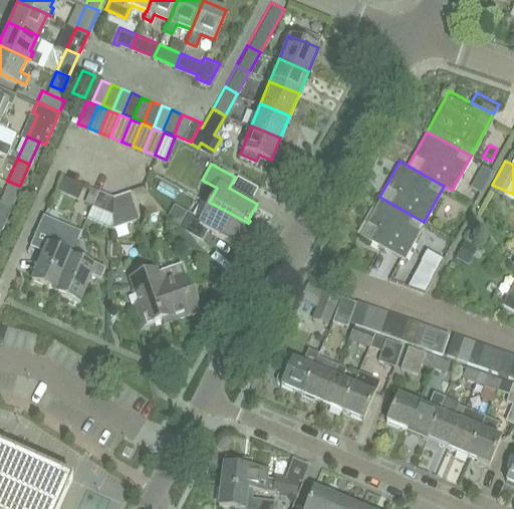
[(485,179),(491,169),(482,164),(476,174),(485,179)]
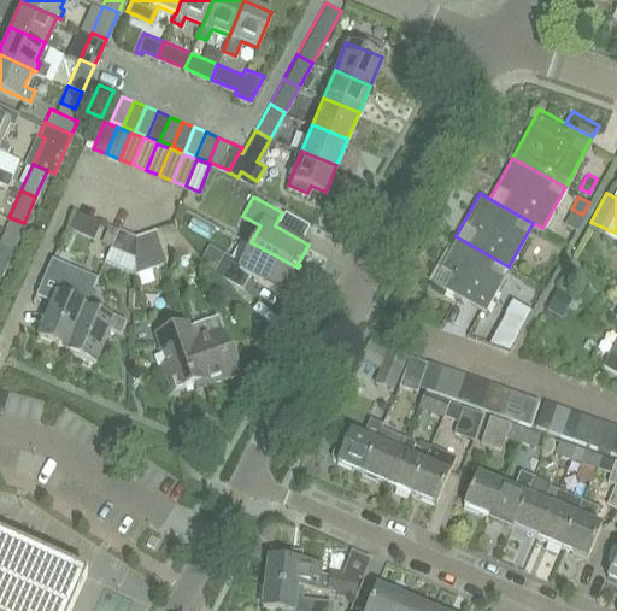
[(87,215),(74,209),(68,225),(80,230),(87,215)]
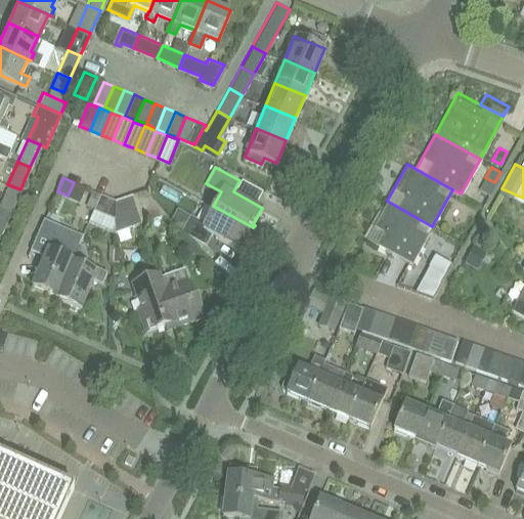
[(7,184),(0,201),(0,207),(11,212),(20,189),(7,184)]
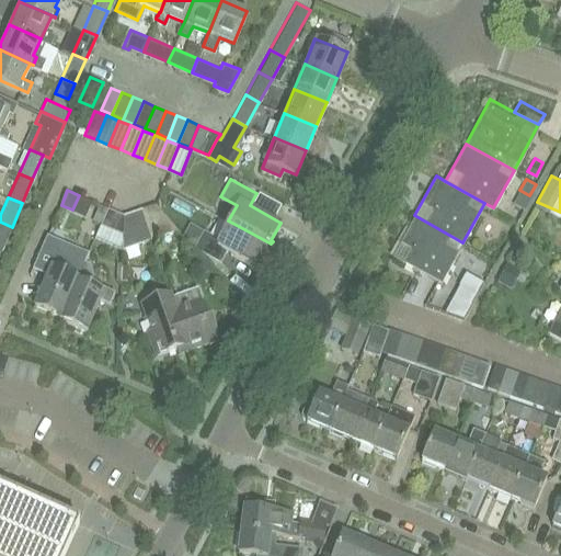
[(140,207),(150,237),(178,228),(156,202),(140,207)]
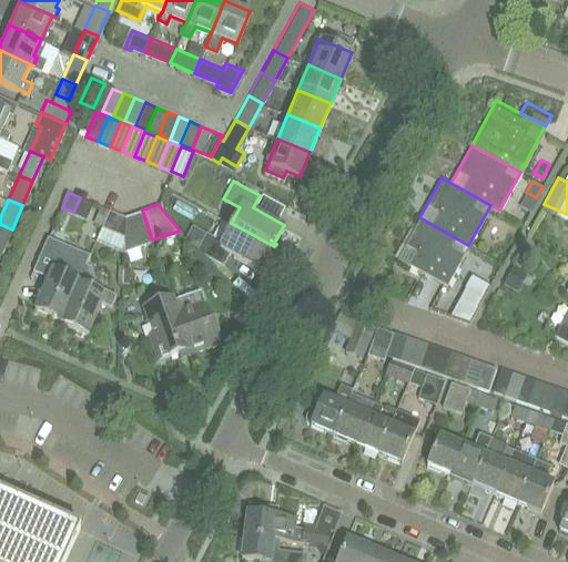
[(93,220),(102,223),(108,208),(100,205),(93,220)]
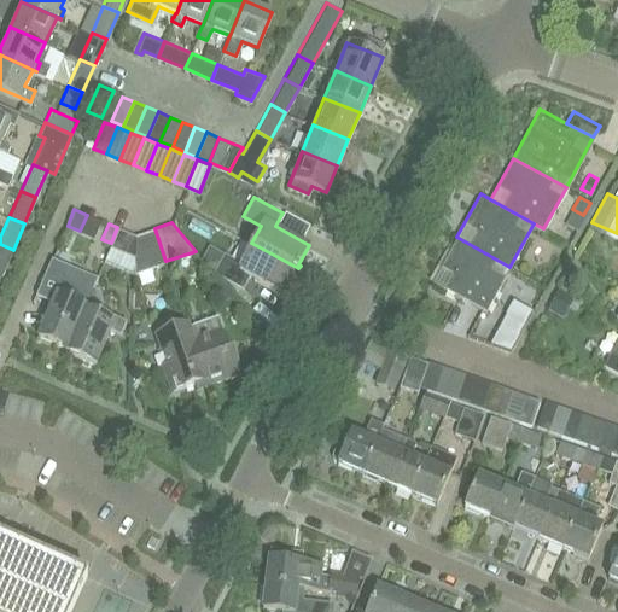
[(117,227),(111,243),(135,254),(135,234),(117,227)]
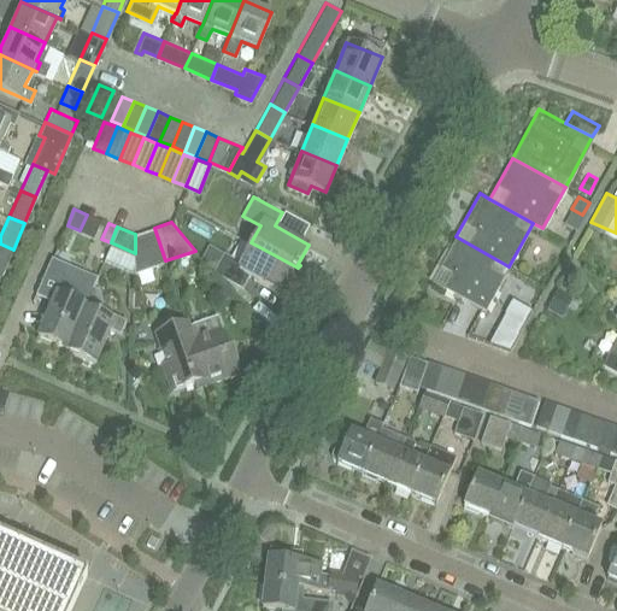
[(135,234),(135,253),(134,271),(165,260),(154,228),(135,234)]
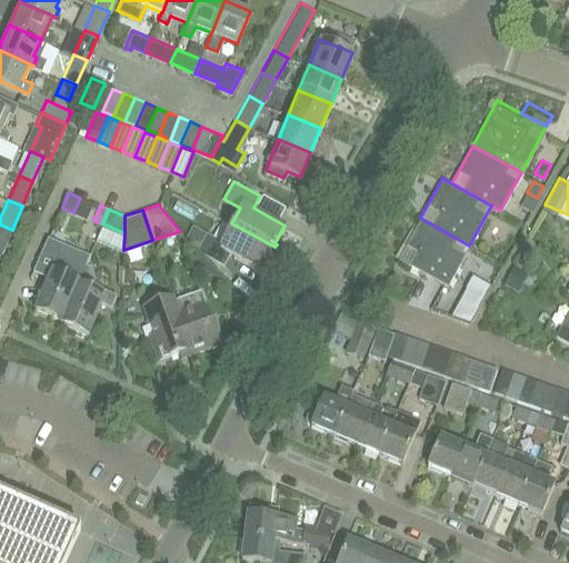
[(469,245),(420,218),(399,258),(448,284),(469,245)]
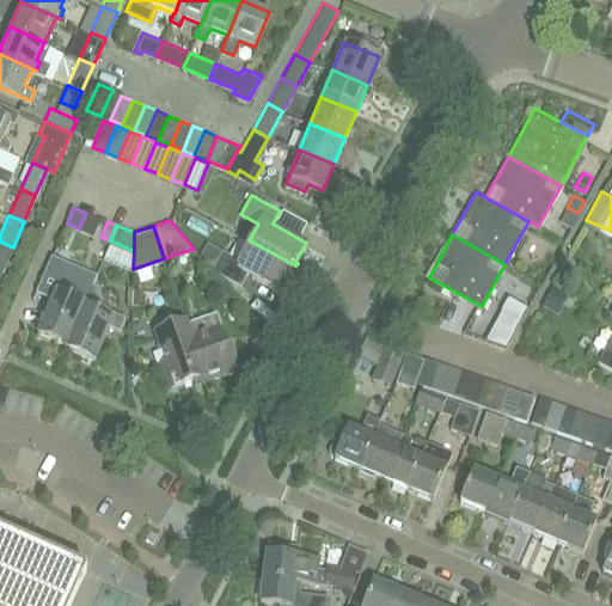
[(295,265),(249,240),(239,258),(222,249),(212,267),(240,283),(248,271),(280,288),(291,270),(293,271),(295,265)]
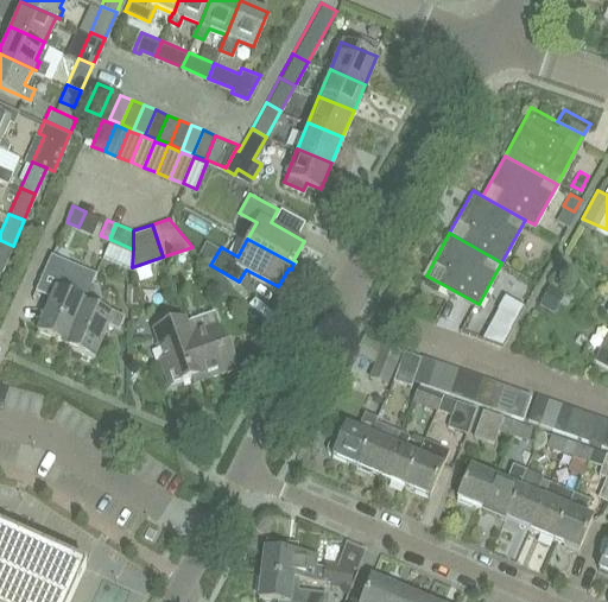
[(13,246),(0,240),(0,270),(2,272),(13,246)]
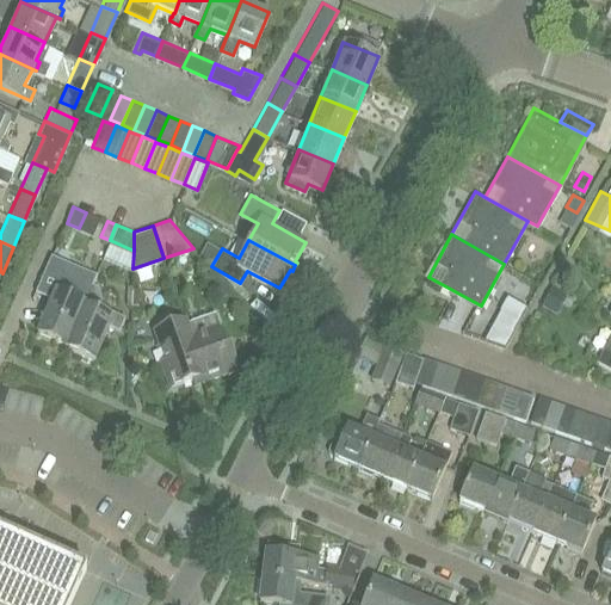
[(65,345),(84,301),(68,295),(75,275),(47,264),(35,290),(51,297),(37,332),(65,343),(63,345),(65,345)]
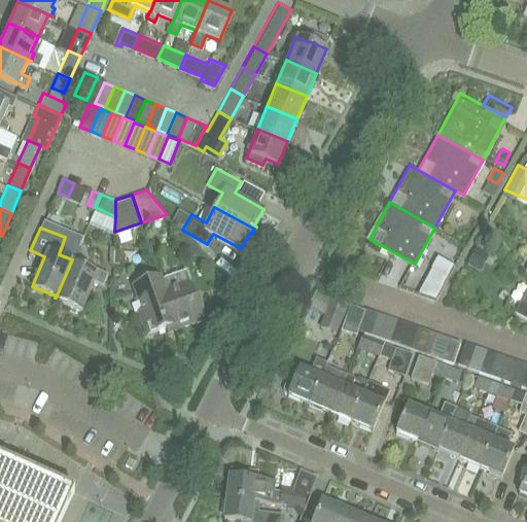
[(479,268),(488,251),(476,244),(466,261),(479,268)]
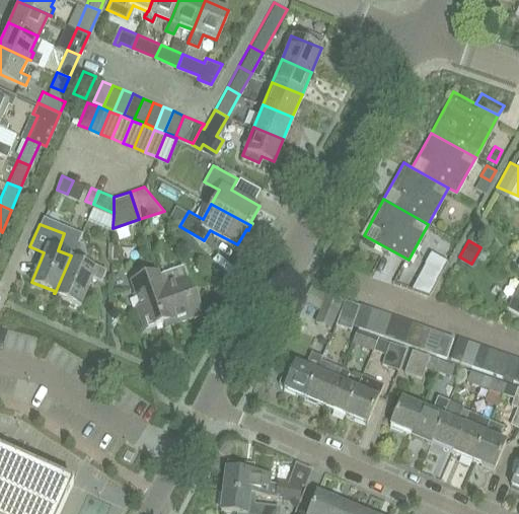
[(446,257),(431,247),(411,284),(427,288),(446,257)]
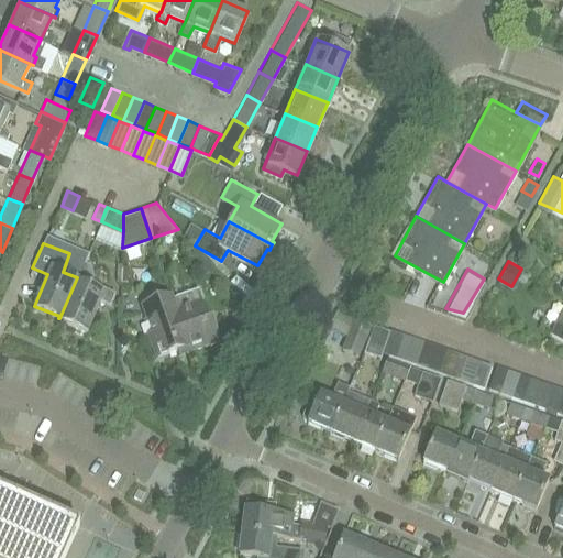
[(77,279),(77,277),(59,318),(86,329),(98,298),(109,303),(114,290),(94,281),(90,286),(76,281),(77,279)]
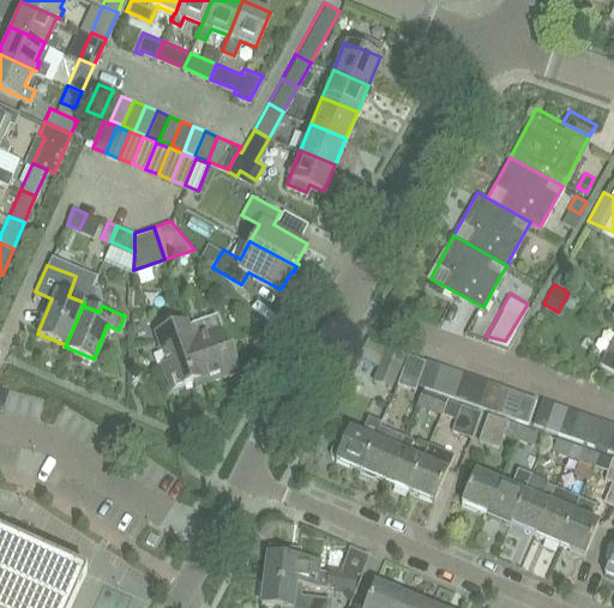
[(187,323),(206,378),(238,367),(230,345),(228,347),(216,312),(187,323)]
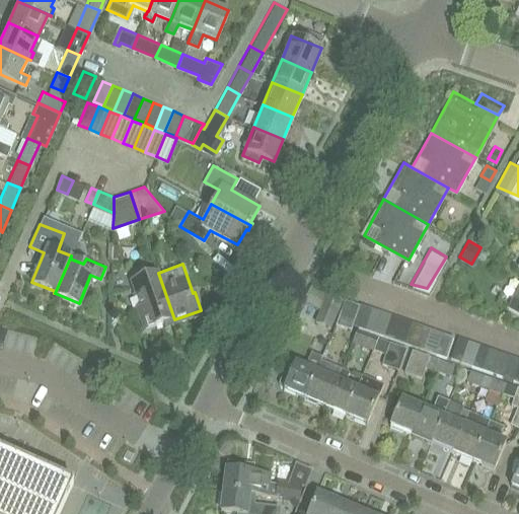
[(174,319),(158,273),(157,273),(156,270),(130,279),(139,303),(137,304),(144,325),(172,315),(173,319),(174,319)]
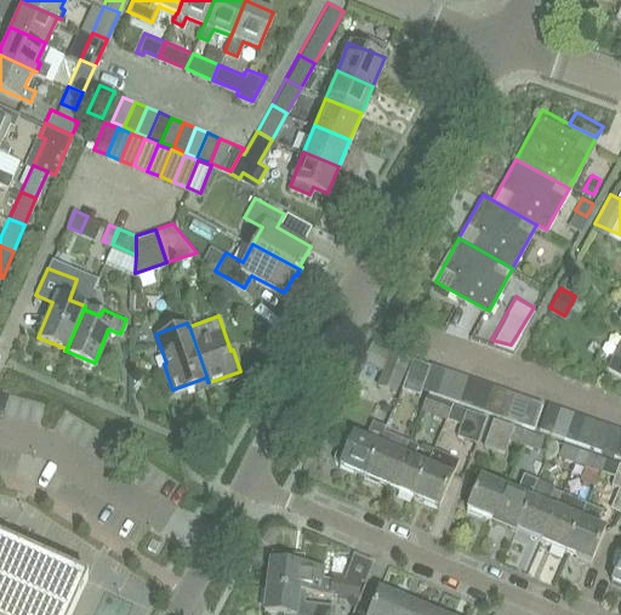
[(377,381),(396,389),(409,358),(391,351),(377,381)]
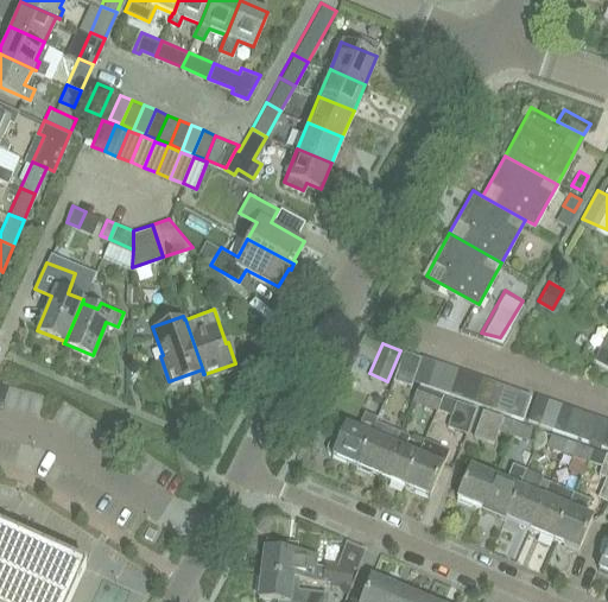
[(410,384),(420,355),(403,348),(392,376),(410,384)]
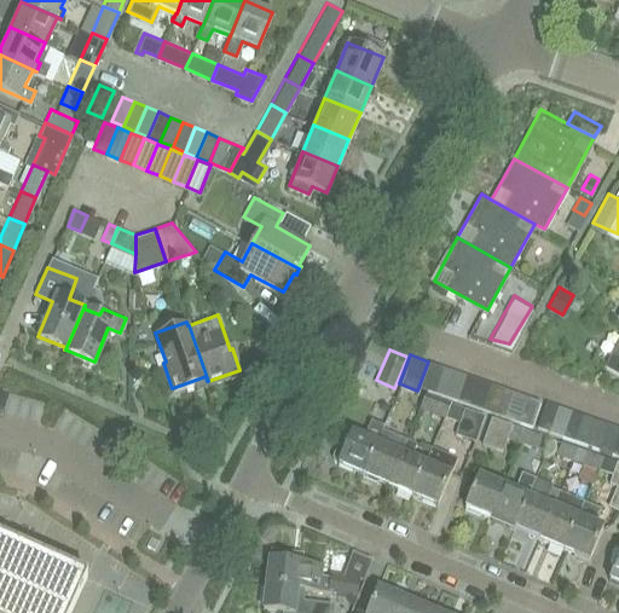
[(434,389),(443,364),(429,359),(421,385),(434,389)]
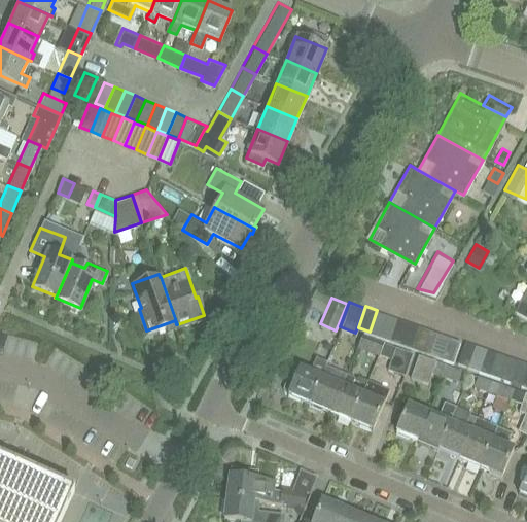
[(377,310),(370,332),(379,335),(386,313),(377,310)]
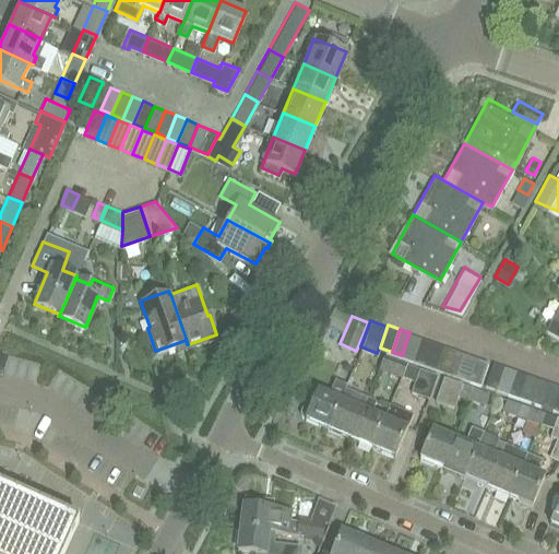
[(409,332),(402,355),(414,360),(421,337),(409,332)]
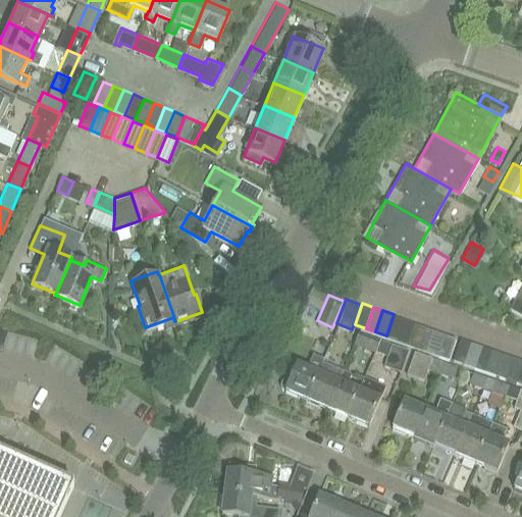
[(394,314),(386,335),(398,340),(404,317),(394,314)]
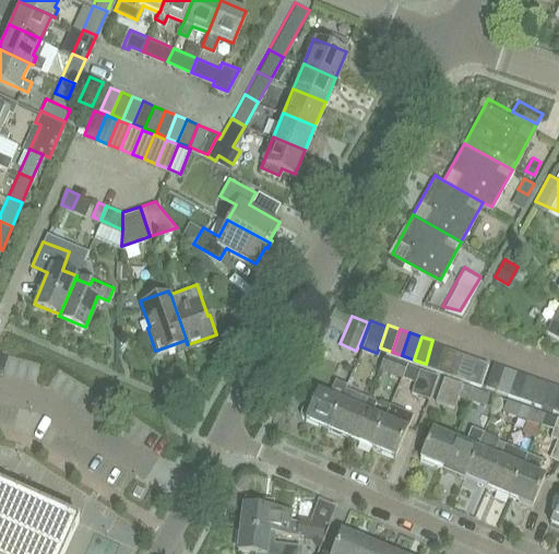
[(443,344),(432,340),(426,364),(437,367),(443,344)]
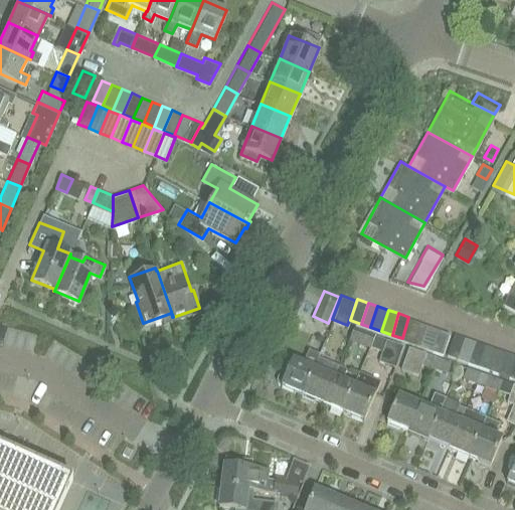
[(408,317),(402,338),(411,341),(419,320),(408,317)]
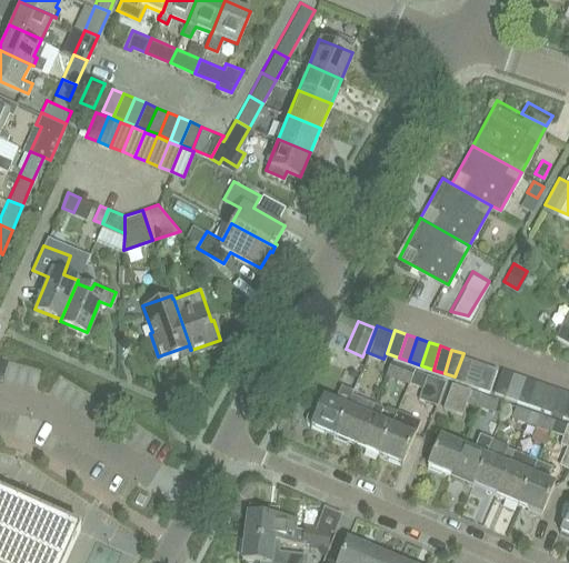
[(473,358),(463,353),(455,376),(467,381),(473,358)]
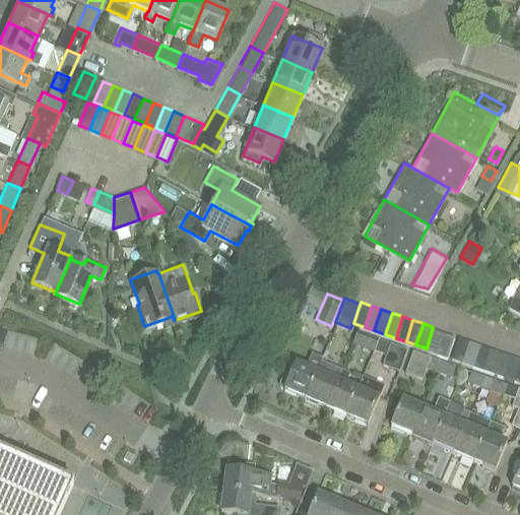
[(444,330),(433,327),(427,348),(437,352),(444,330)]
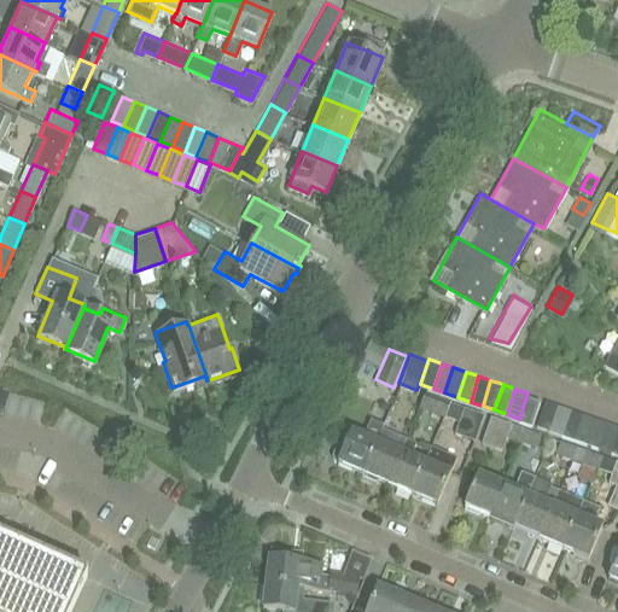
[(449,400),(424,390),(418,406),(443,415),(449,400)]
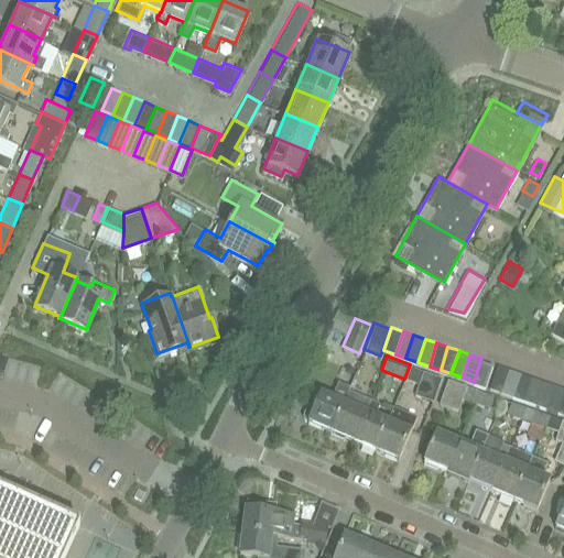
[(492,362),(481,358),(474,382),(484,385),(492,362)]
